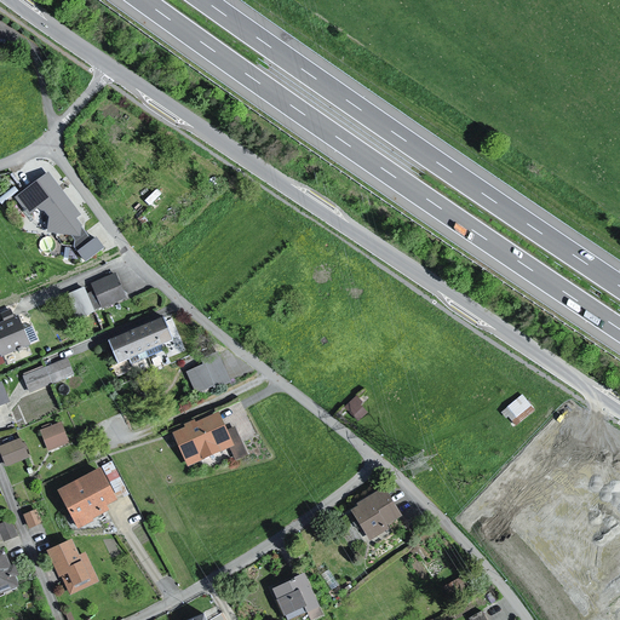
[(46,174),(13,200),(28,217),(42,213),(47,220),(46,234),(70,237),(73,241),(73,250),(74,252),(92,240),(74,220),(80,218),(46,174)]
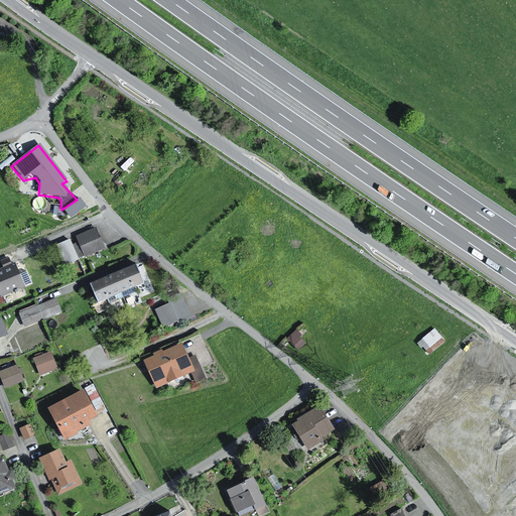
[(77,200),(61,210),(71,219),(86,208),(77,200)]
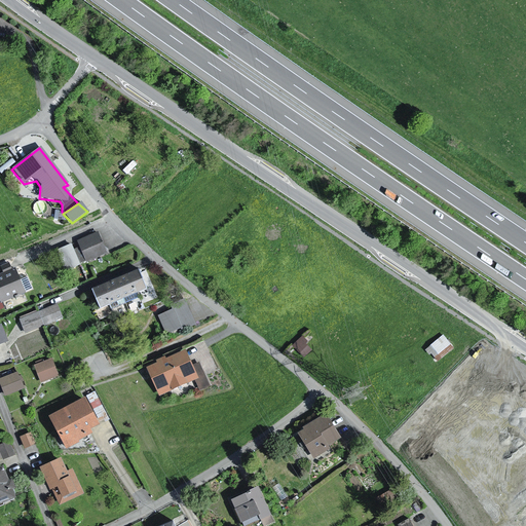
[(108,254),(99,232),(75,242),(78,249),(74,250),(80,263),(84,262),(85,263),(108,254)]
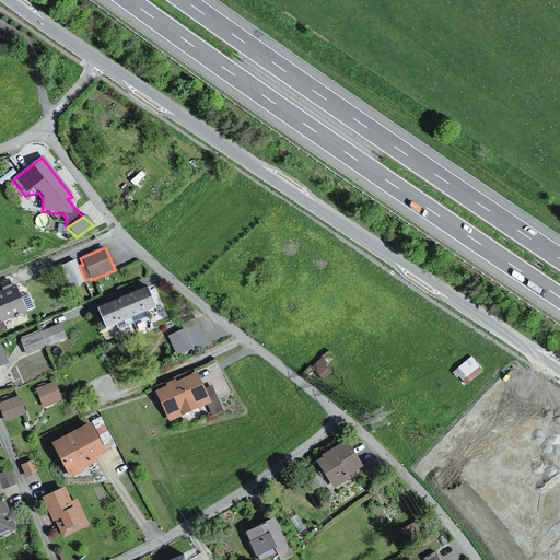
[(16,287),(0,292),(0,324),(26,312),(16,287)]
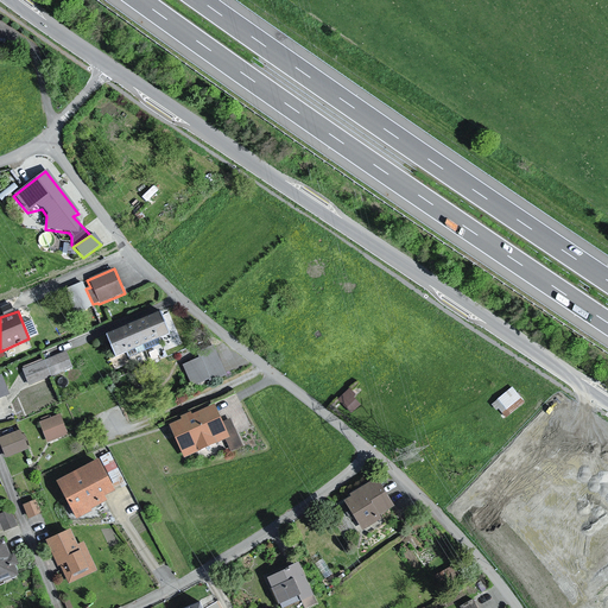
[(172,335),(163,312),(108,335),(118,358),(172,335)]
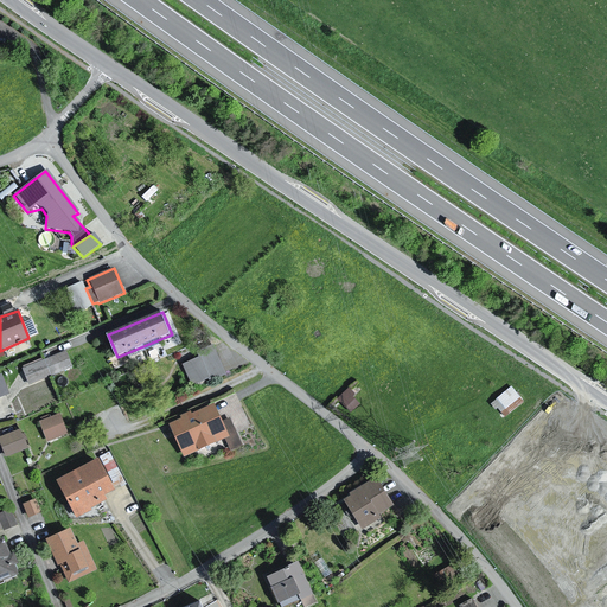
[(212,345),(181,368),(190,387),(228,377),(212,345)]
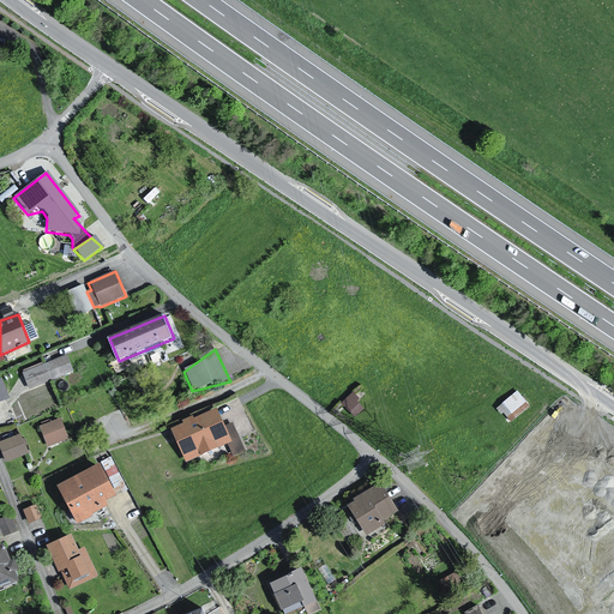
[(65,356),(20,371),(28,389),(71,374),(65,356)]
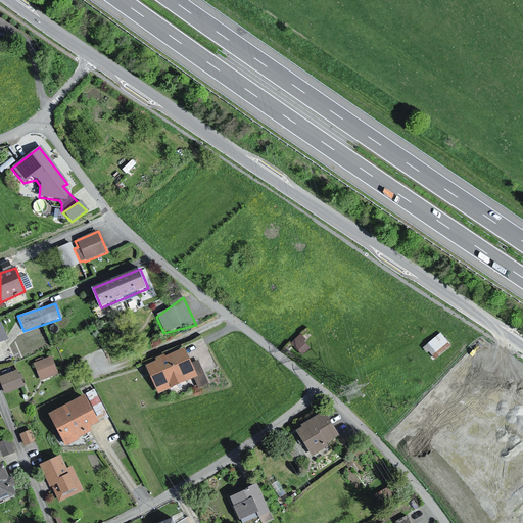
[(303,352),(314,342),(303,330),(292,340),(303,352)]
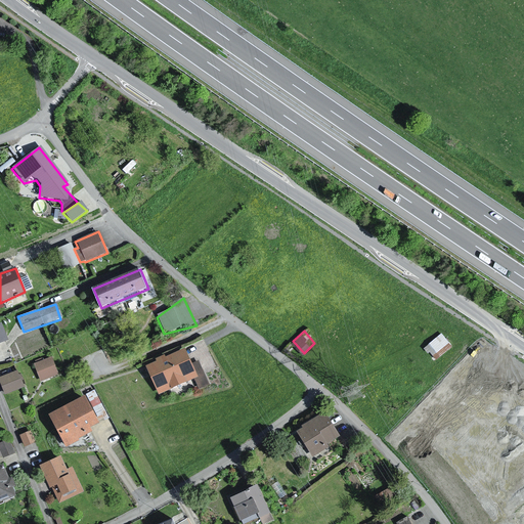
[(426,344),(436,357),(452,344),(442,331),(426,344)]
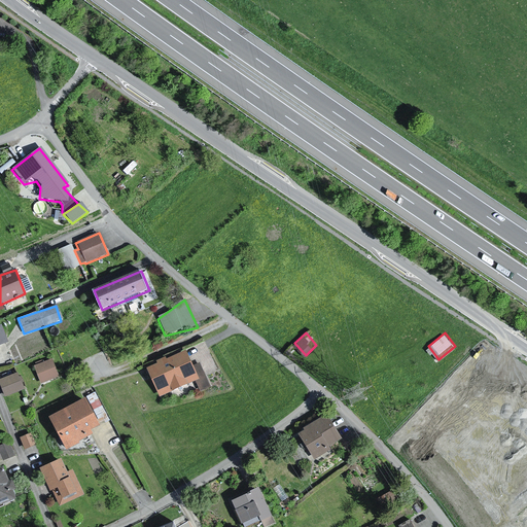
[(149,362),(163,393),(198,379),(201,387),(209,384),(194,345),(149,362)]
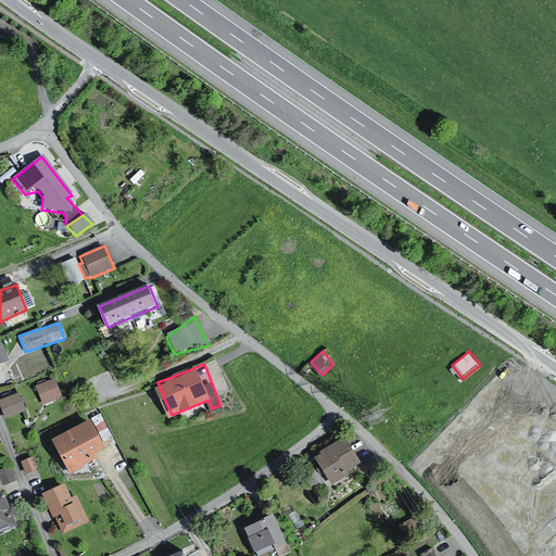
[(58,380),(35,388),(42,406),(63,397),(58,380)]
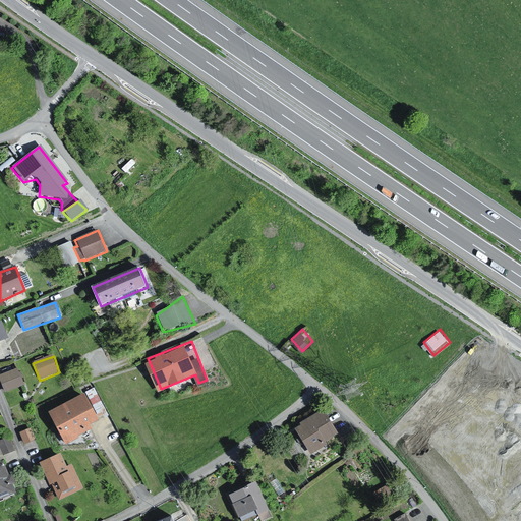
[(18,369),(0,374),(0,383),(4,393),(24,386),(18,369)]
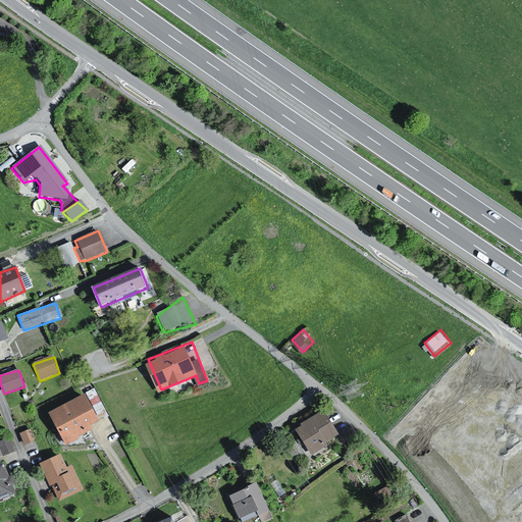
[(83,395),(47,414),(63,444),(90,429),(89,426),(97,422),(83,395)]
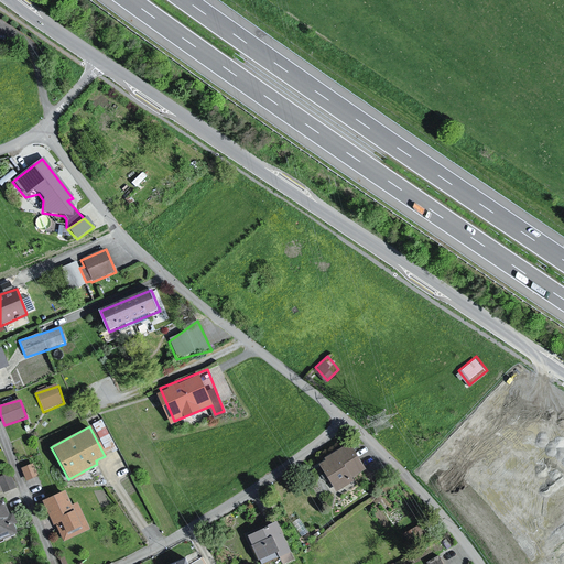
[(322,464),(317,466),(334,494),(353,483),(351,480),(364,473),(347,446),(322,459),(322,464)]
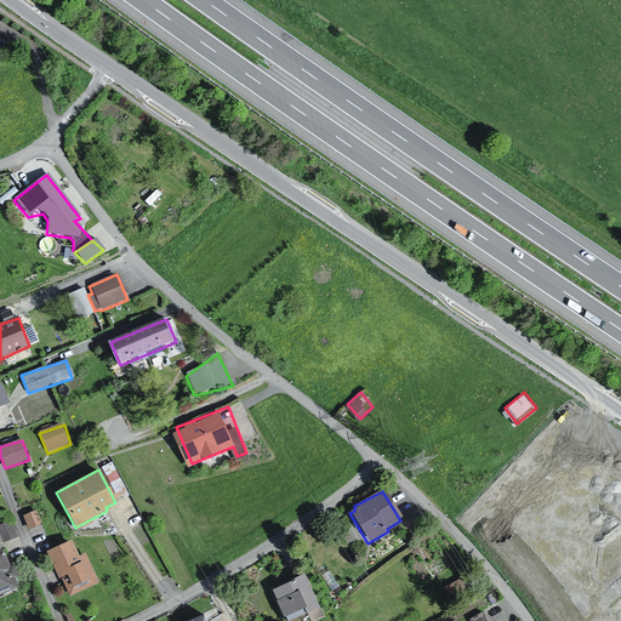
[(36,507),(26,512),(30,525),(41,520),(36,507)]
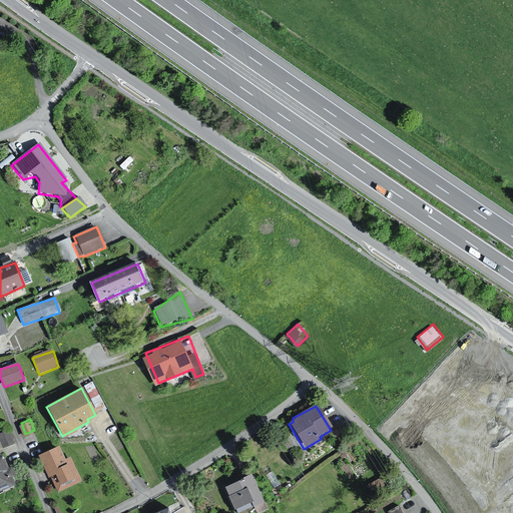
[(9,432),(0,435),(0,447),(1,447),(4,451),(15,444),(9,432)]
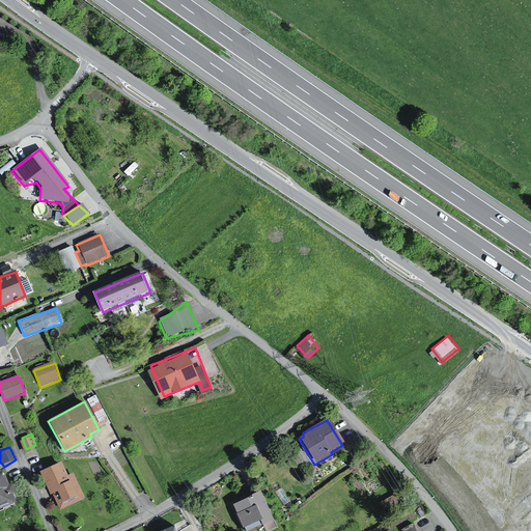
[(60,463),(38,473),(59,511),(85,501),(73,475),(66,476),(60,463)]
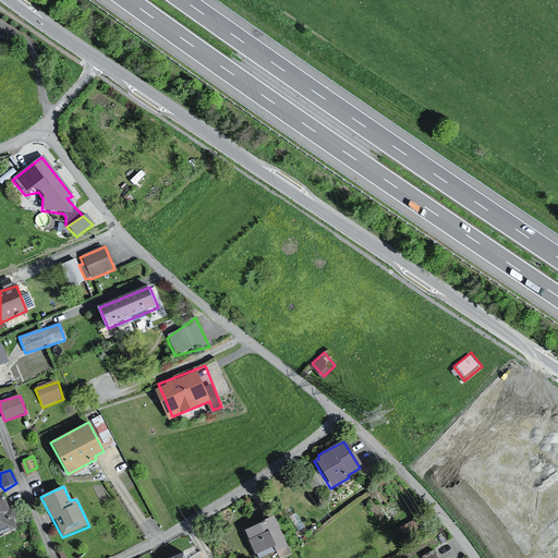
[(0,498),(0,535),(20,529),(14,508),(8,510),(0,498)]
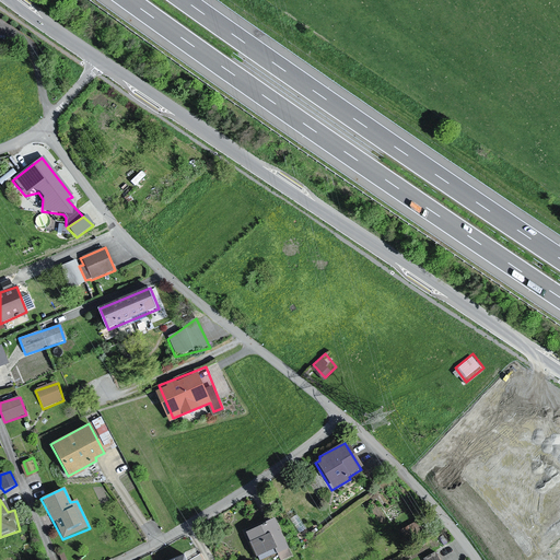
[(275,521),(245,534),(257,559),(259,559),(276,552),(279,559),(289,559),(292,559),(275,521)]
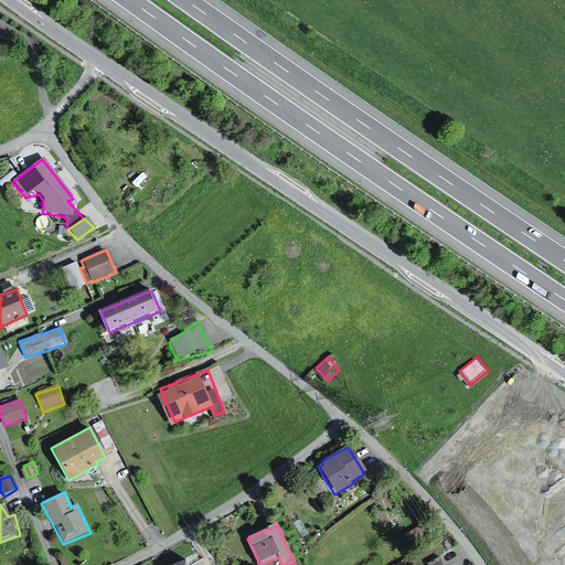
[(432,564),(446,564),(441,553),(429,558),(432,564)]
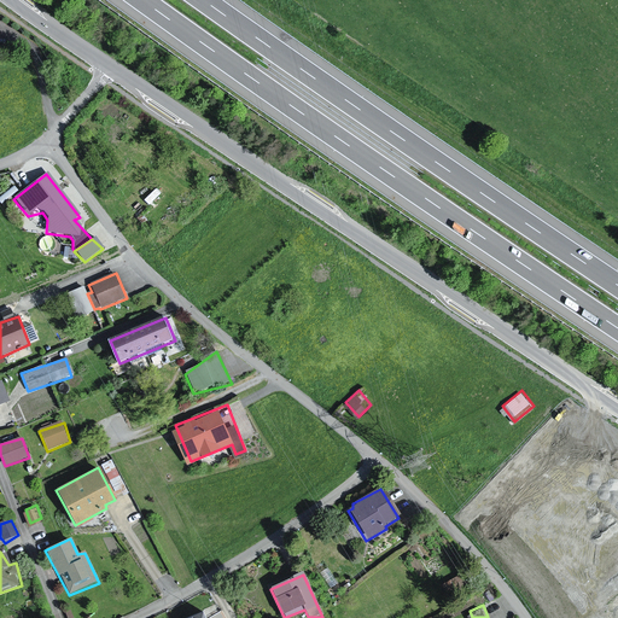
[(215,617),(211,607),(181,617),(215,617)]
